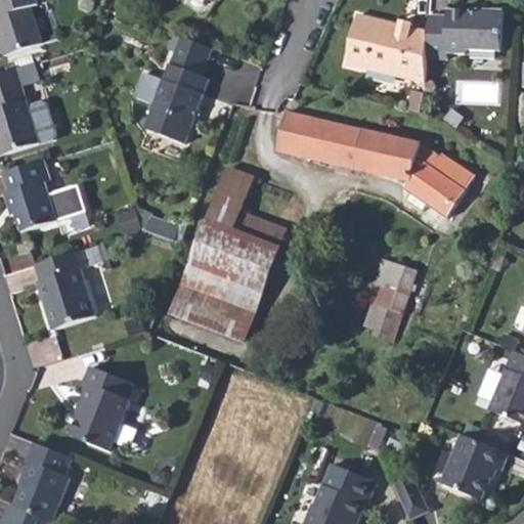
[(0,0),(0,43),(1,48),(39,36),(29,1),(30,0),(0,0)]
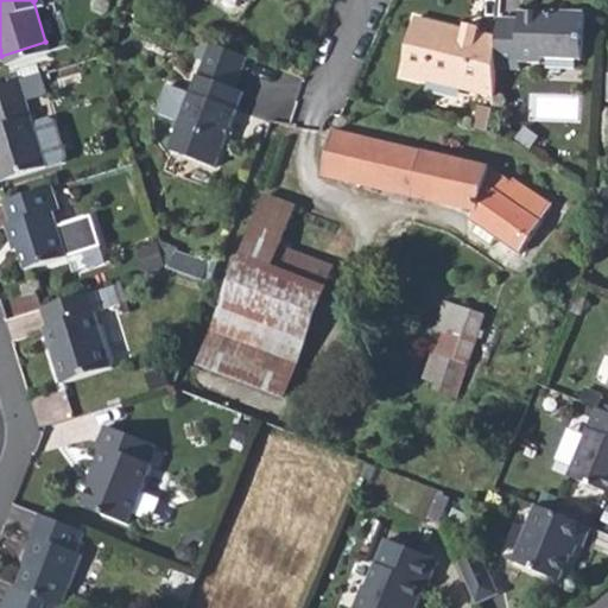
[(241,0),(217,0),(235,11),(241,0)]
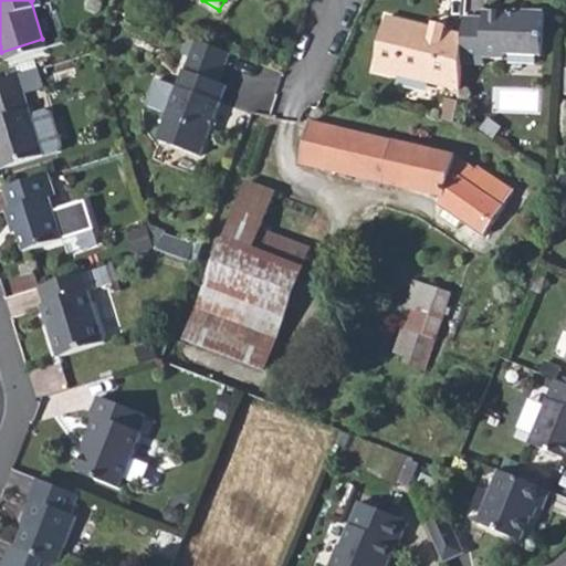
[(486,16),(467,13),(464,33),(462,62),(484,63),(484,56),(503,58),(509,53),(543,56),(547,11),(526,10),(523,13),(512,11),(486,9),(486,16)]
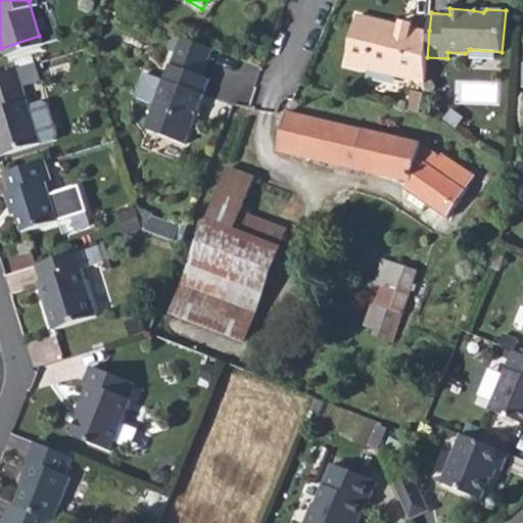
[(427,57),(429,31),(413,27),(412,26),(411,30),(402,28),(403,25),(402,24),(360,13),(345,61),(425,81),(427,57)]
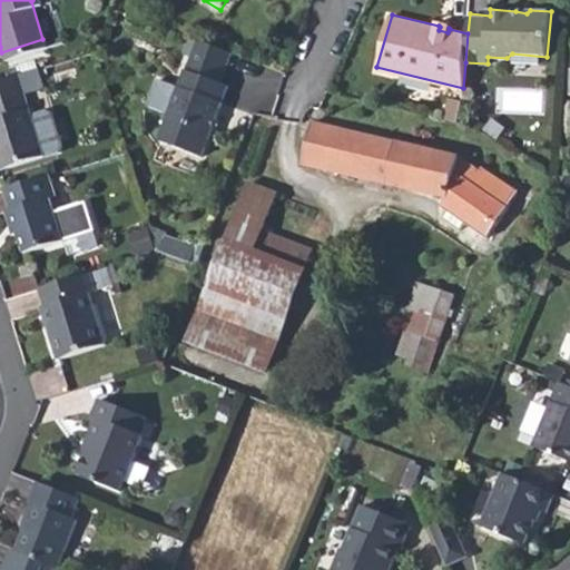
[(451,23),(440,20),(439,26),(440,27),(439,30),(448,32),(449,28),(450,29),(451,23)]
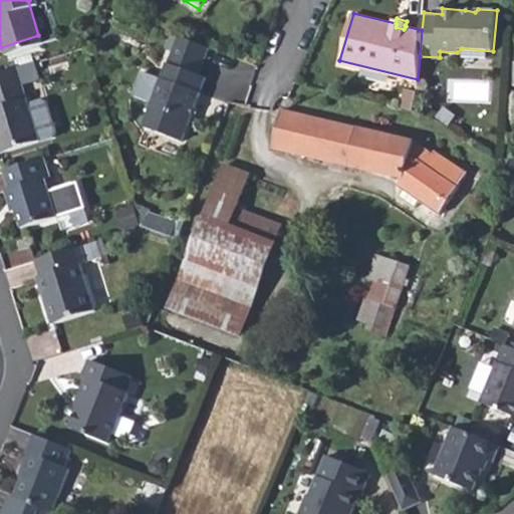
[(150,105),(142,127),(178,142),(204,79),(196,75),(206,47),(175,36),(159,81),(139,74),(130,98),(150,105)]
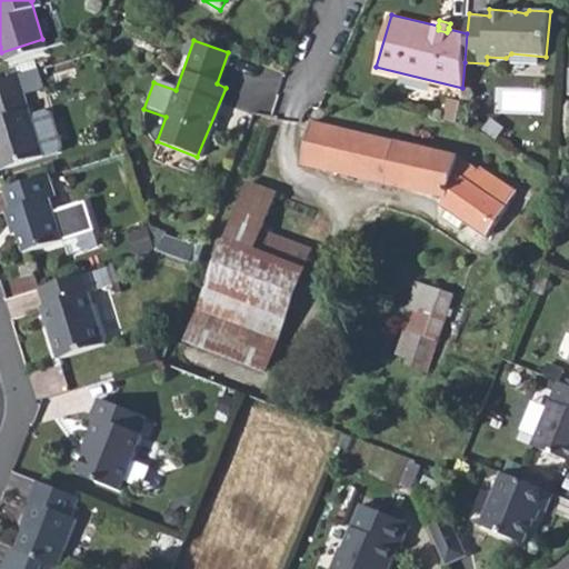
[(36,68),(17,73),(23,96),(41,89),(36,68)]
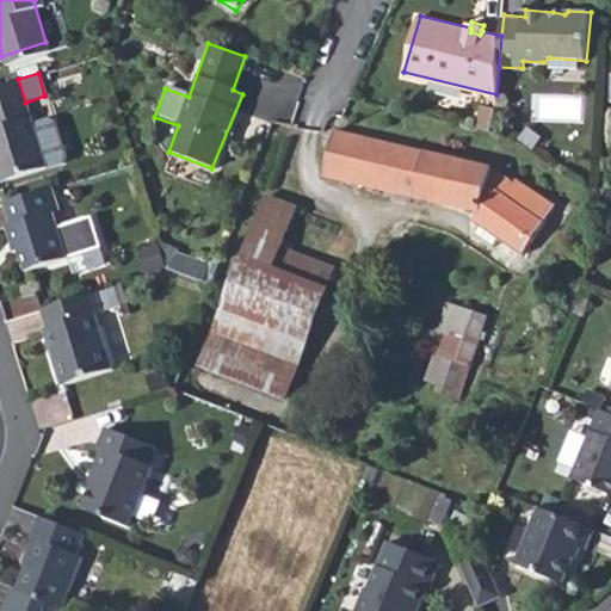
[(18,79),(0,84),(0,179),(61,161),(65,155),(53,121),(47,117),(31,122),(25,103),(18,79)]
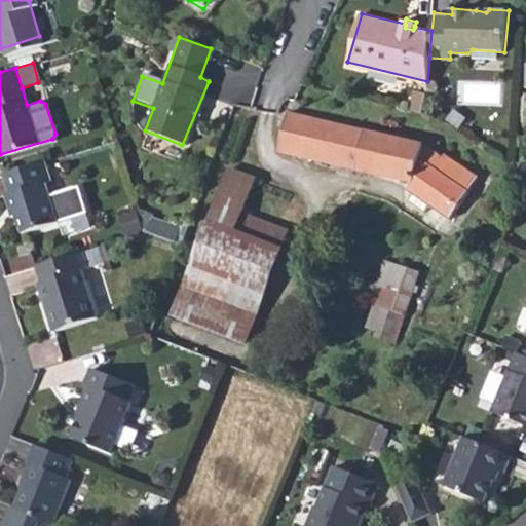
[(423,146),(289,114),(280,151),(412,183),(409,191),(449,220),(468,192),(477,179),(441,155),(440,157),(423,146)]
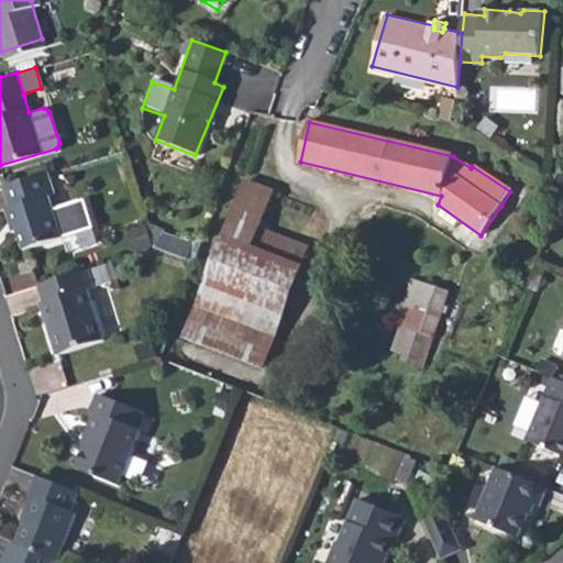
[(46,172),(1,186),(7,205),(2,206),(7,219),(11,218),(14,229),(20,249),(90,227),(81,199),(50,209),(45,195),(53,192),(46,172)]
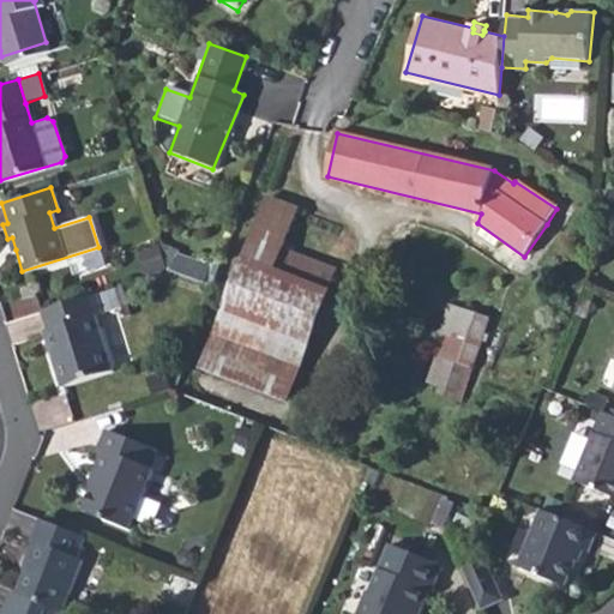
[(268,198),(245,259),(330,290),(338,269),(284,247),(298,209),(268,198)]
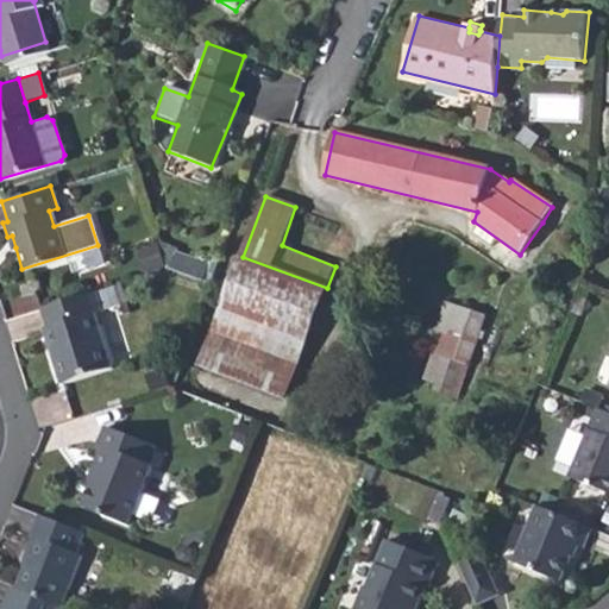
[(180,252),(173,269),(206,282),(212,265),(180,252)]
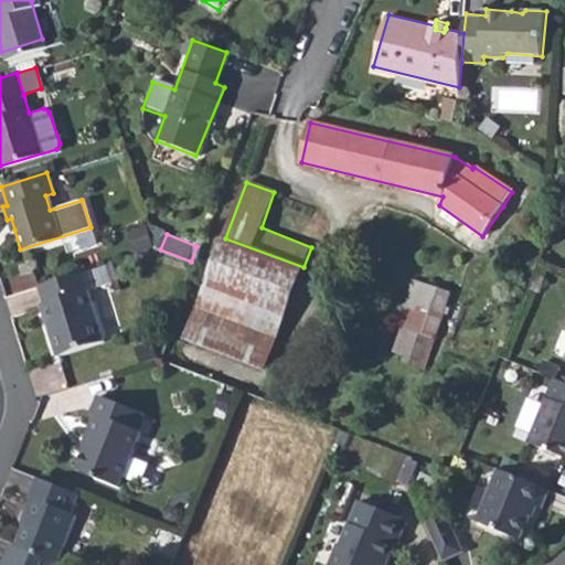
[(225,238),(188,336),(267,366),(304,267),(225,238)]
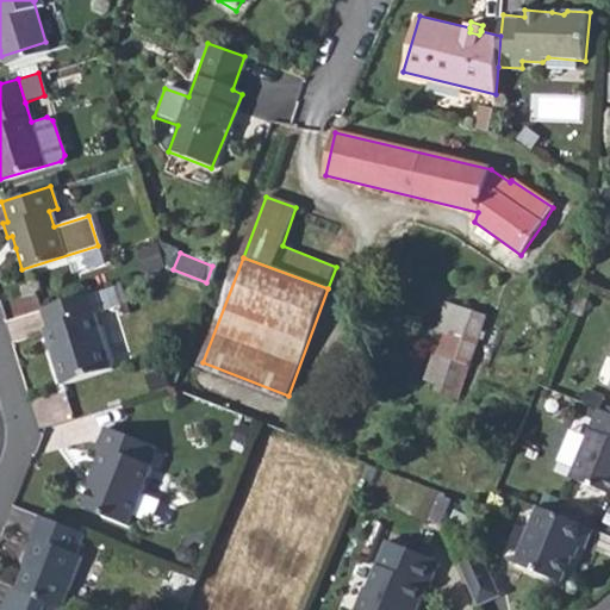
[(117,284),(111,286),(116,306),(123,304),(117,284)]
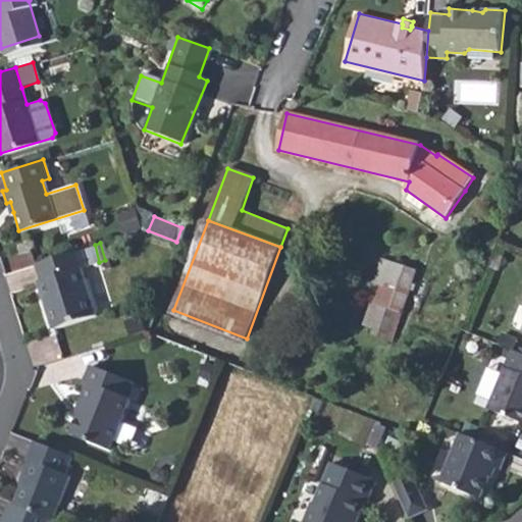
[(95,245),(32,265),(37,280),(34,281),(49,329),(93,316),(77,269),(99,262),(95,245)]
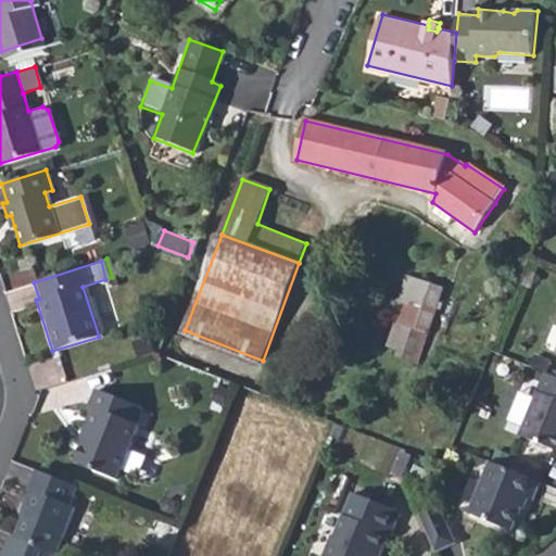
[(395,355),(402,357),(413,328),(426,332),(443,287),(405,274),(391,316),(393,317),(386,346),(396,350),(395,355)]
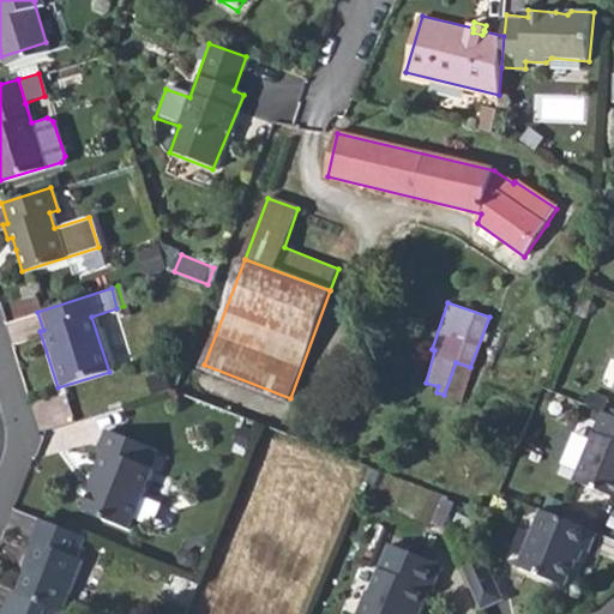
[(456,362),(444,395),(458,401),(470,367),(456,362)]
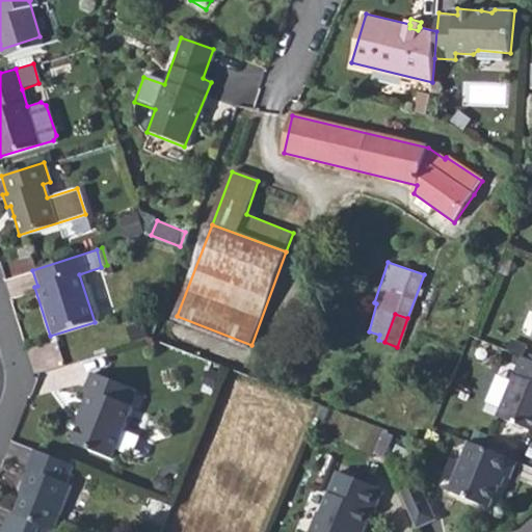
[(531,363),(523,358),(497,420),(531,434),(531,363)]
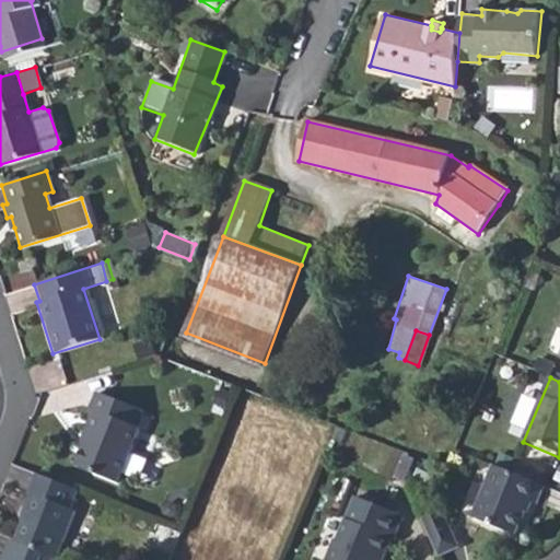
[(86,433),(74,465),(116,482),(137,429),(135,428),(141,411),(95,393),(88,409),(92,411),(85,431),(86,433)]
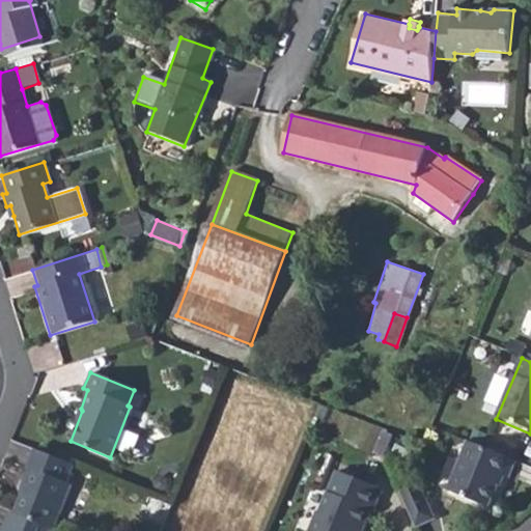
[(514,460),(467,442),(447,492),(490,508),(501,477),(507,479),(514,460)]
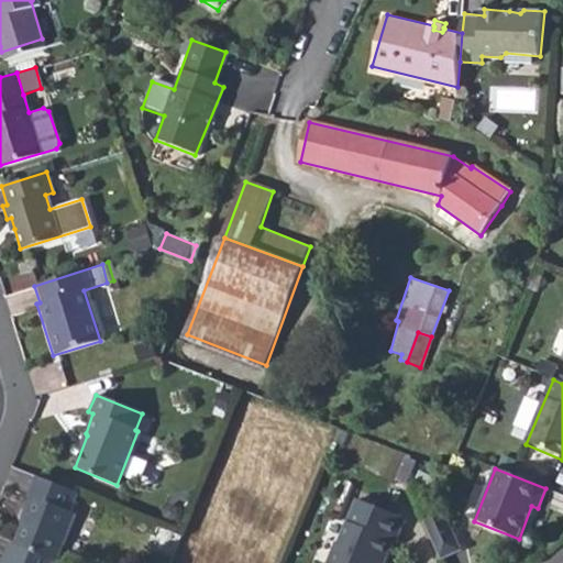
[(76,494),(33,476),(25,496),(28,498),(20,517),(22,519),(12,544),(54,562),(73,515),(68,514),(76,494)]
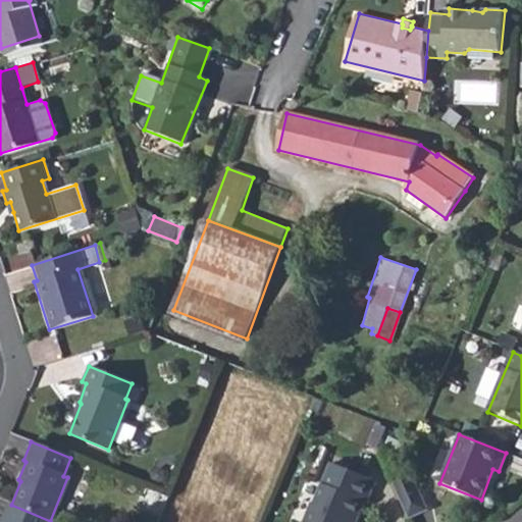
[(310,503),(302,521),(353,521),(361,504),(365,505),(373,483),(328,465),(313,504),(310,503)]
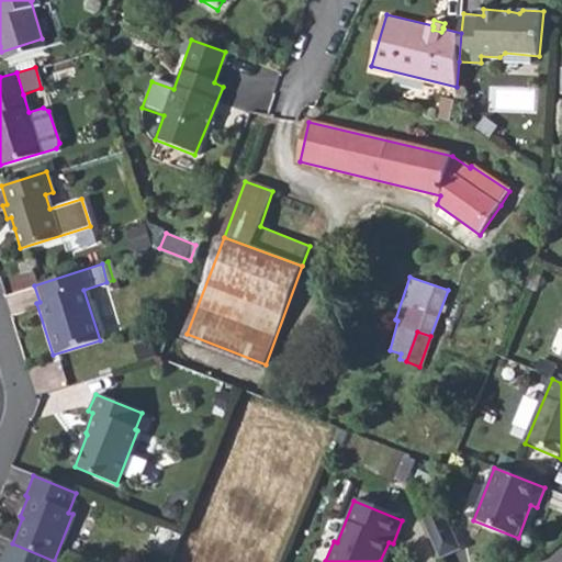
[(444,513),(423,521),(439,559),(459,551),(444,513)]
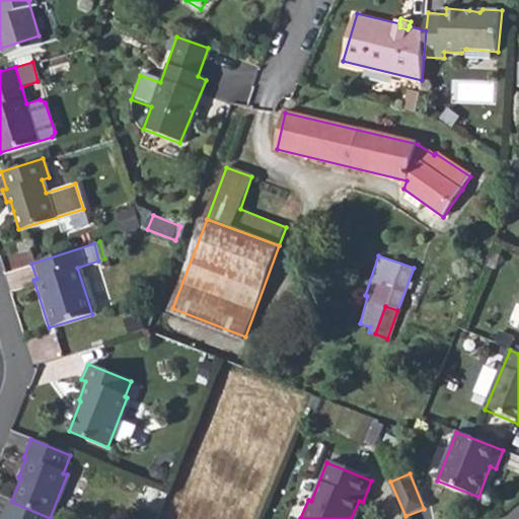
[(52,518),(50,518),(11,502),(4,518),(52,518)]
